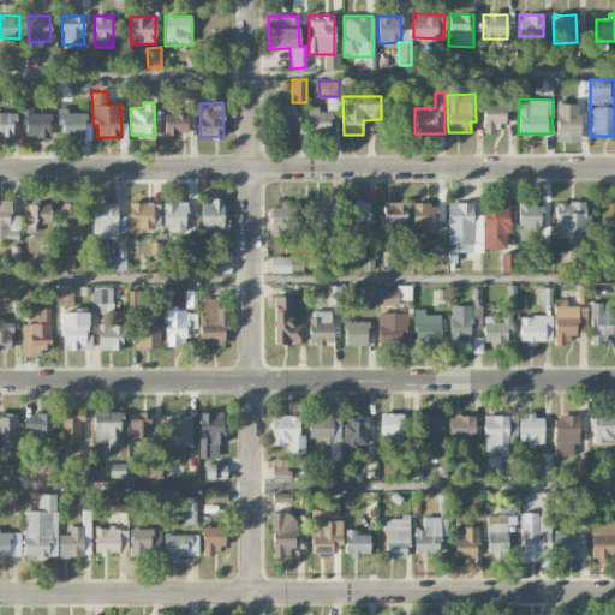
[(298,124),(298,103),(273,102),(273,130),(288,130),(288,124),(298,124)]
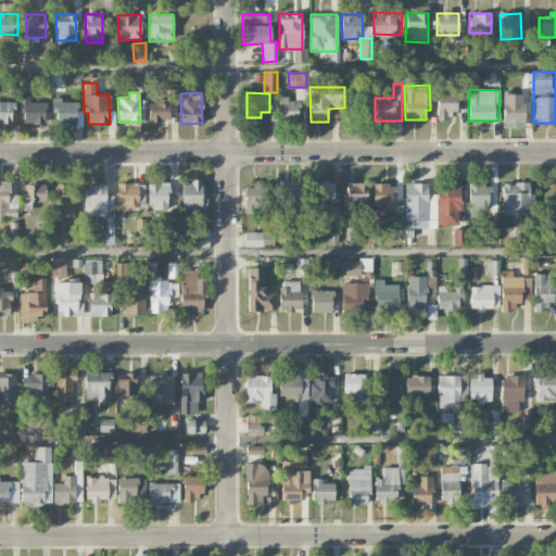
[(525,93),(503,93),(502,127),(523,128),(525,93)]
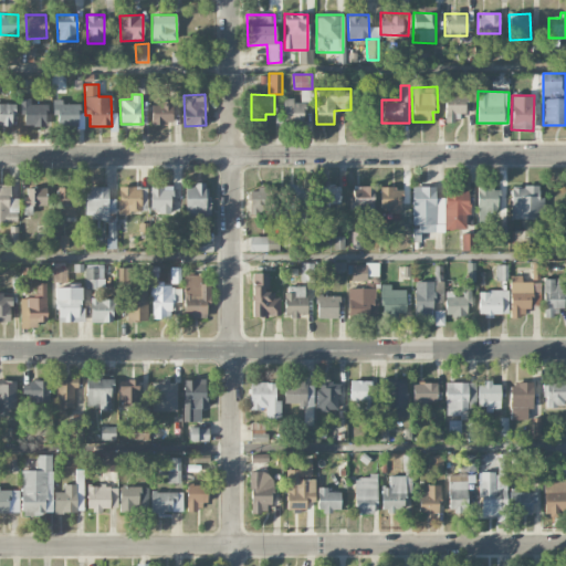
[(454,123),(456,115),(464,115),(465,96),(444,96),(444,123),(454,123)]
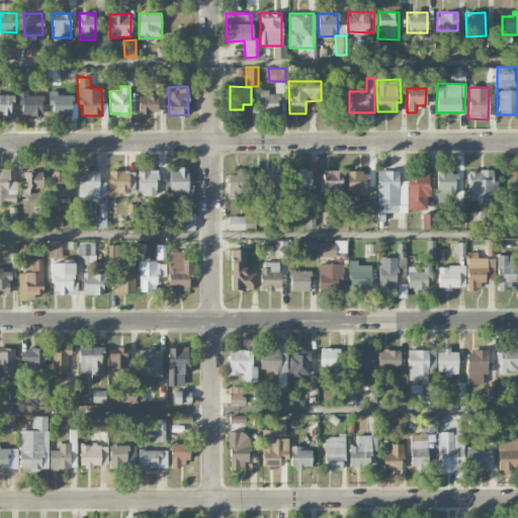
[(42,95),(28,95),(28,89),(21,89),(21,115),(42,115),(42,95)]
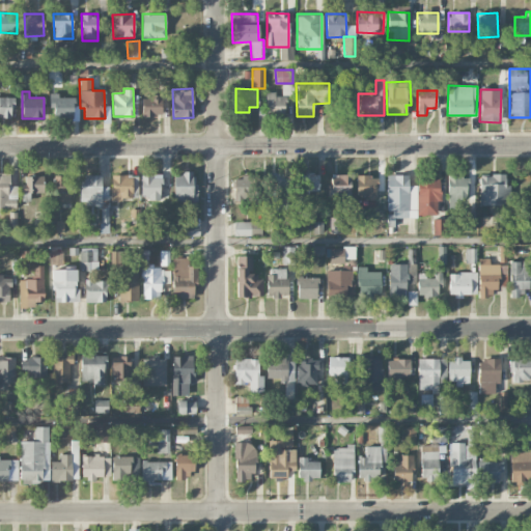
[(266,91),(266,115),(283,116),(284,96),(275,96),(275,91),(266,91)]
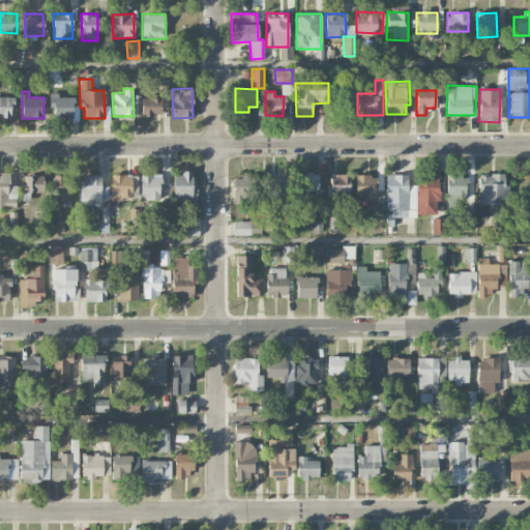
[(74,97),(58,97),(58,93),(50,92),(50,108),(54,108),(54,118),(74,118),(74,97)]
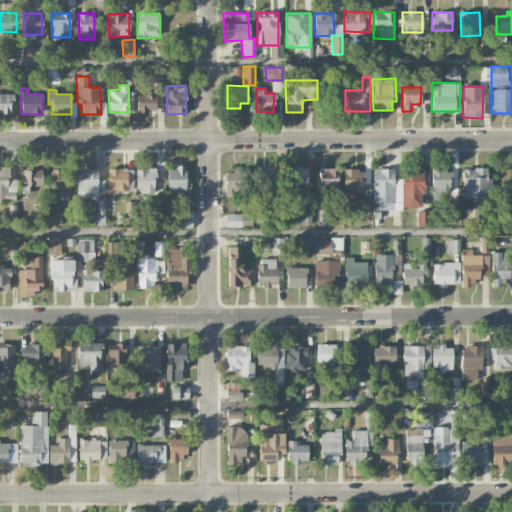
[(156,111),(156,91),(136,91),(136,112),(156,111)]
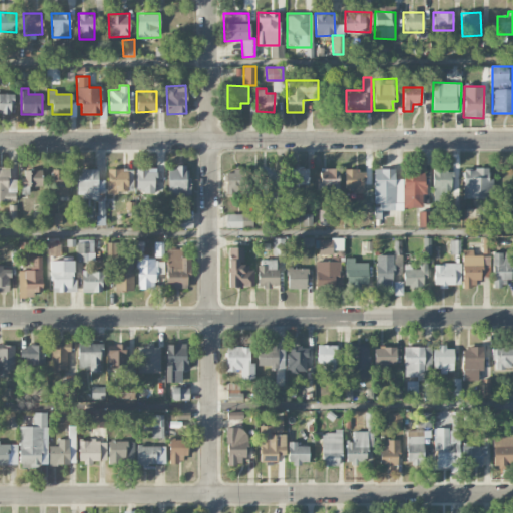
[(12,93),(0,93),(0,113),(12,114),(12,93)]
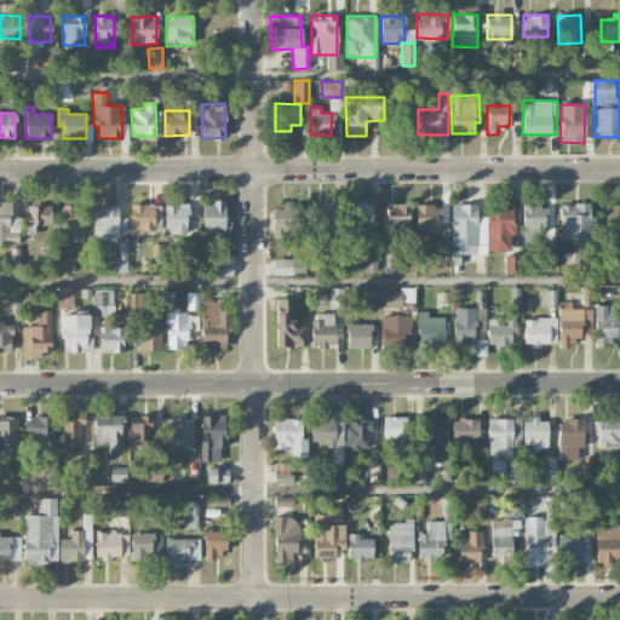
[(204,201),(202,236),(228,236),(228,201),(204,201)]
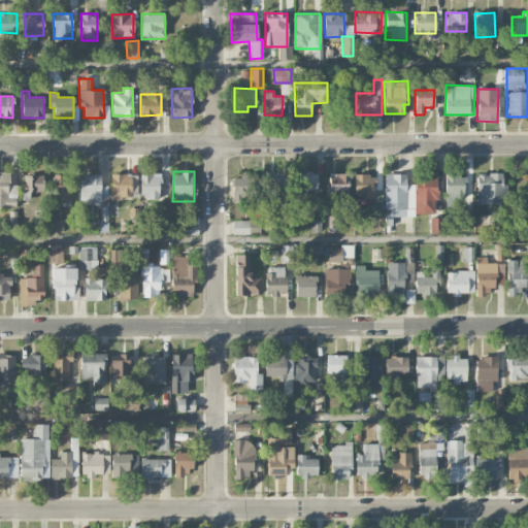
[(0,172),(0,207),(17,207),(17,185),(9,185),(9,173),(0,172)]
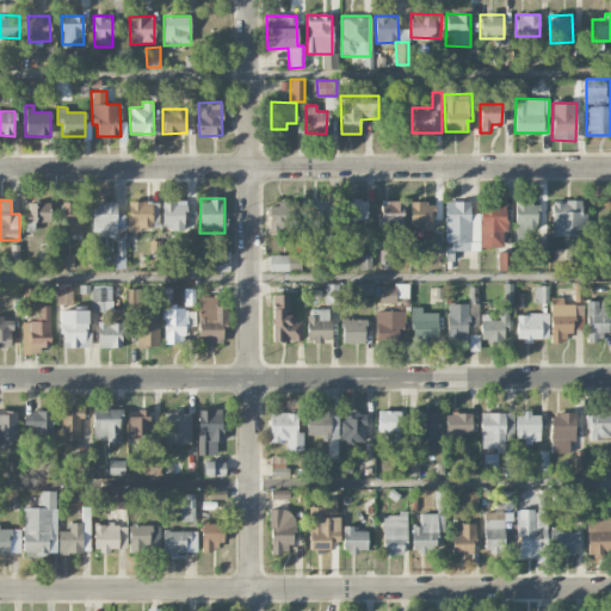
[(366,199),(341,199),(340,227),(355,227),(355,220),(366,220),(366,199)]
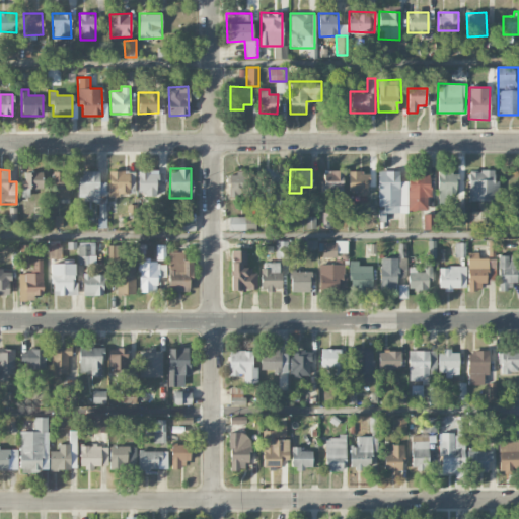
[(157,170),(138,170),(138,195),(158,194),(157,170)]
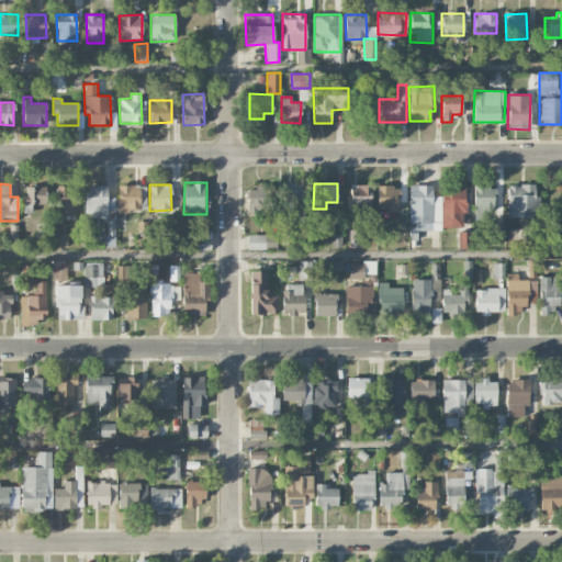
[(367,184),(349,184),(348,210),(370,211),(371,194),(366,194),(367,184)]
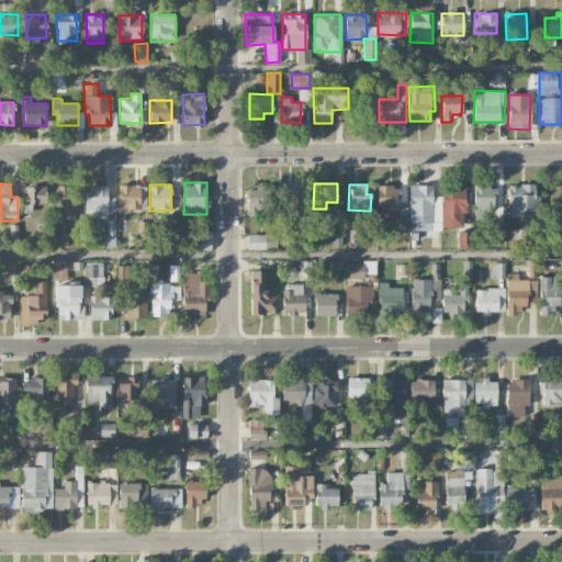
[(441,231),(440,195),(433,197),(433,184),(409,186),(411,232),(441,231)]
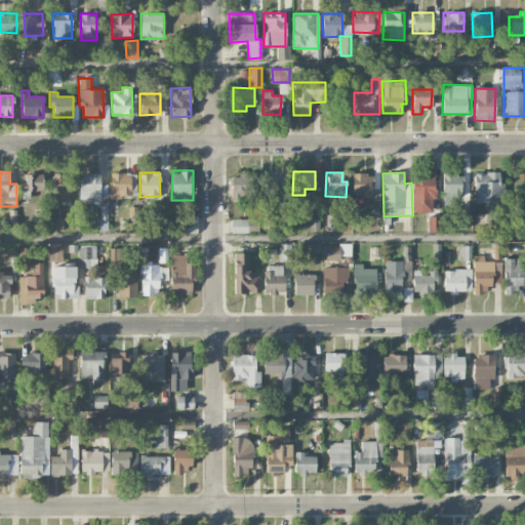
[(474,202),(501,203),(502,182),(499,182),(499,172),(474,172),(474,202)]
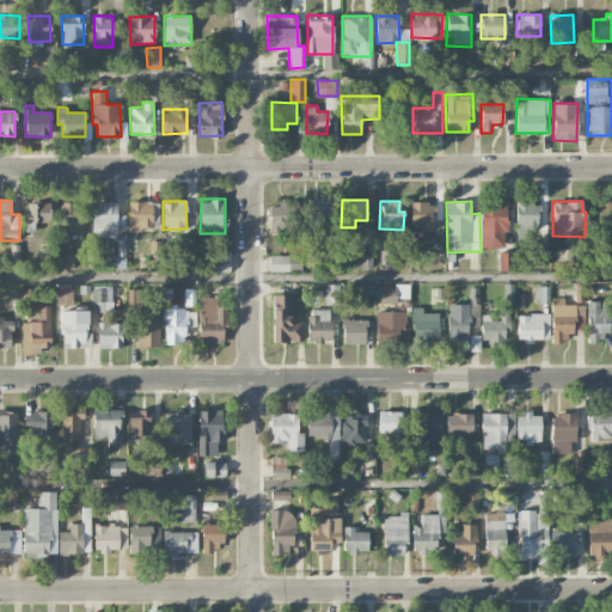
[(36,231),(36,222),(50,222),(49,202),(28,203),(28,232),(36,231)]
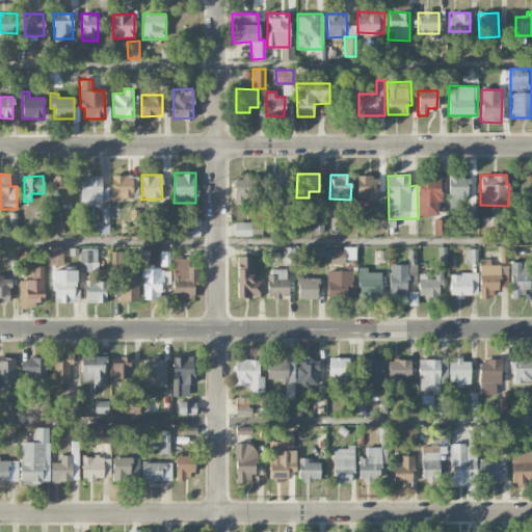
[(54,205),(70,205),(70,195),(74,194),(73,176),(53,177),(54,205)]
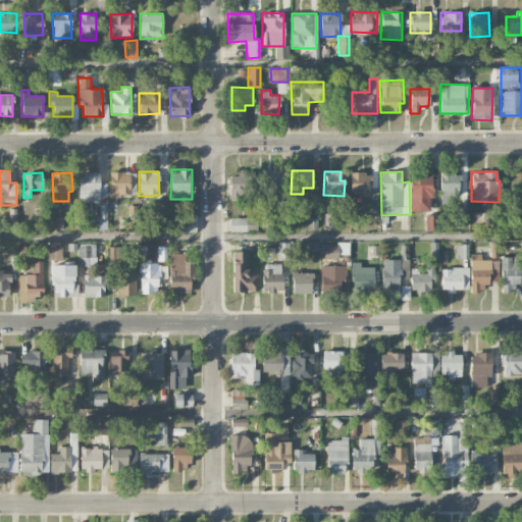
[(106,184),(100,184),(99,172),(79,173),(80,202),(107,201),(106,184)]
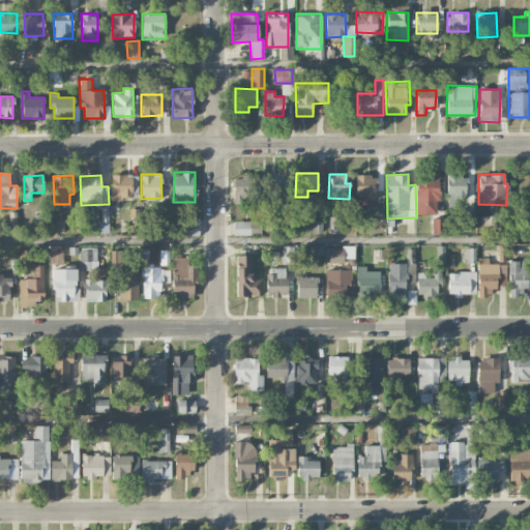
[(138,175),(111,175),(111,199),(138,199),(138,175)]
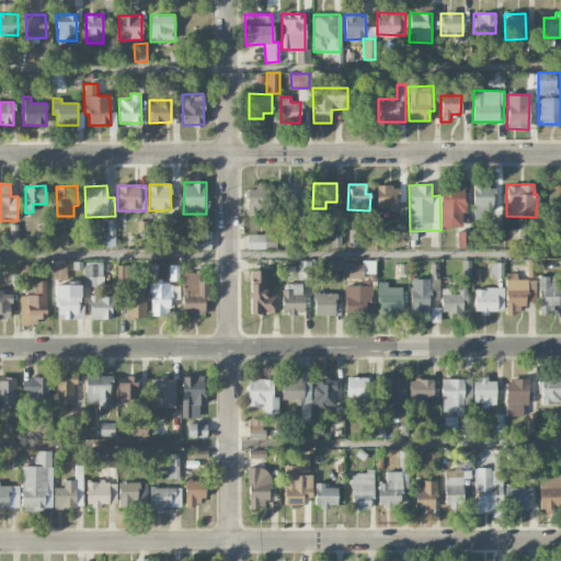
[(283,220),(302,221),(302,190),(294,190),(294,185),(284,185),(283,220)]
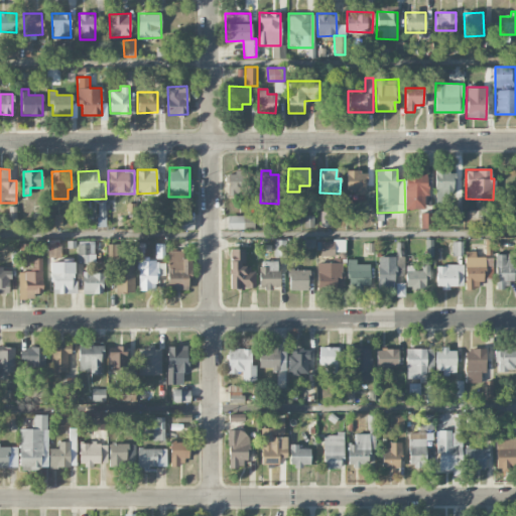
[(347,194),(367,194),(366,170),(346,171),(347,194)]
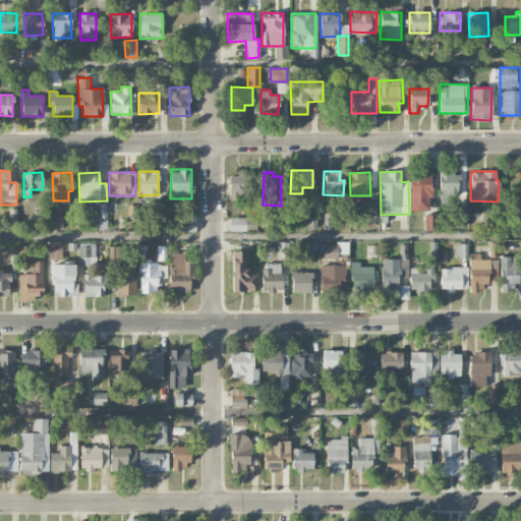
[(409,211),(428,211),(428,197),(431,197),(431,172),(409,172),(409,211)]
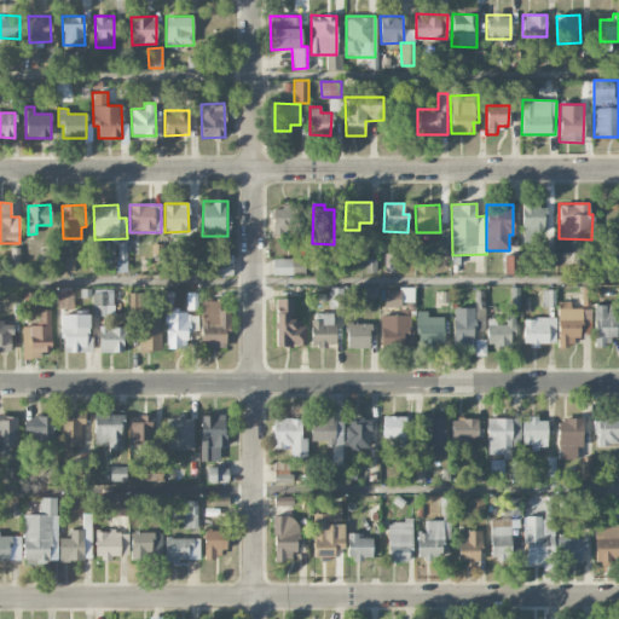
[(544,232),(543,204),(521,204),(522,242),(533,242),(533,233),(544,232)]
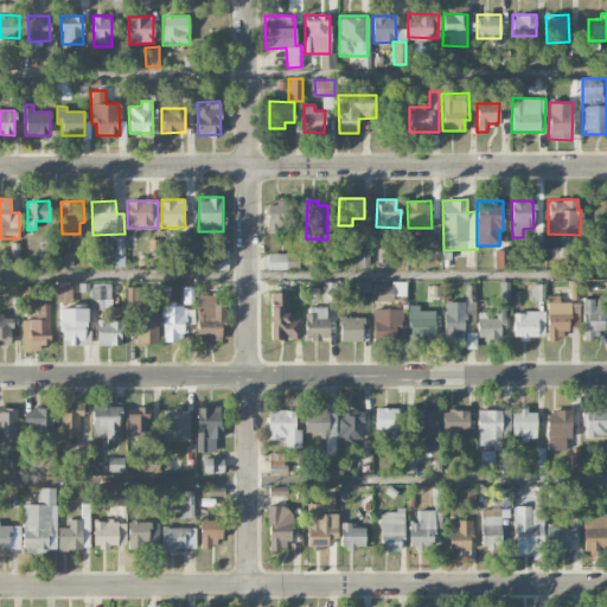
[(268,202),(267,228),(291,229),(292,202),(268,202)]
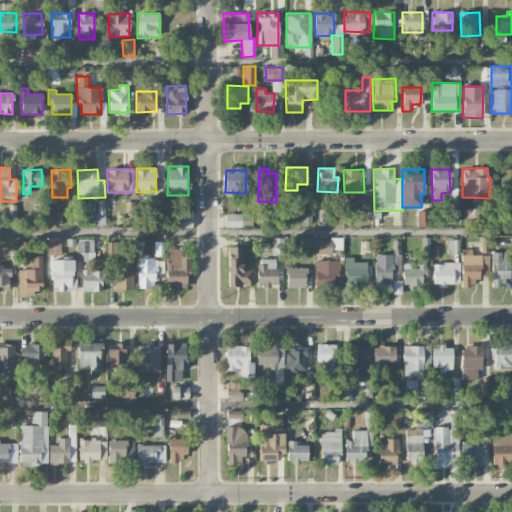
[(98,225),(105,224),(104,201),(97,201),(98,225)]
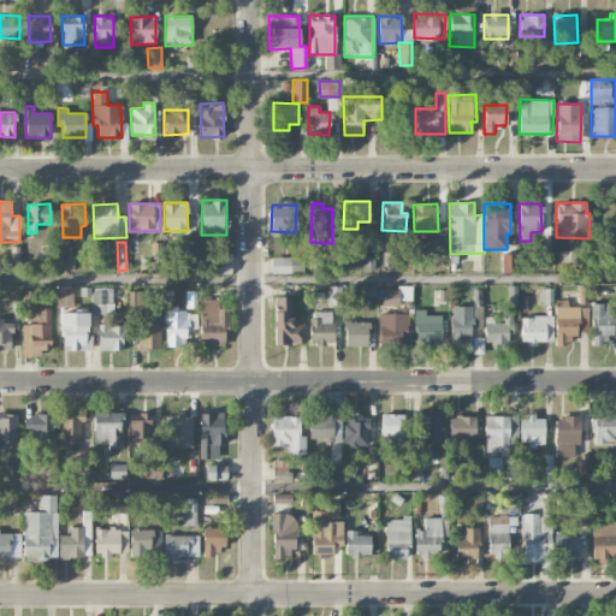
[(540,267),(551,266),(550,244),(539,246),(540,267)]
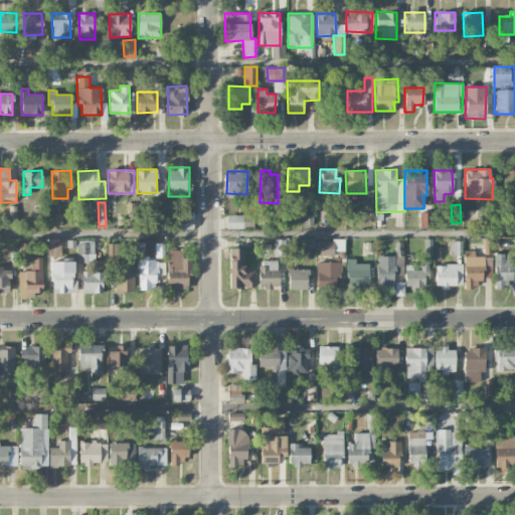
[(320,226),(333,226),(333,210),(320,210),(320,226)]
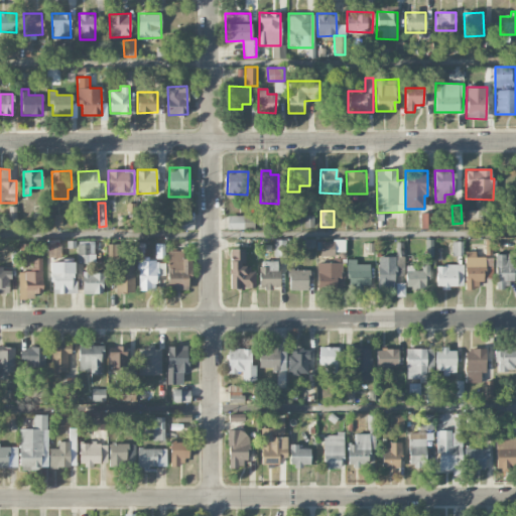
[(431,213),(420,213),(420,229),(432,229),(431,213)]
